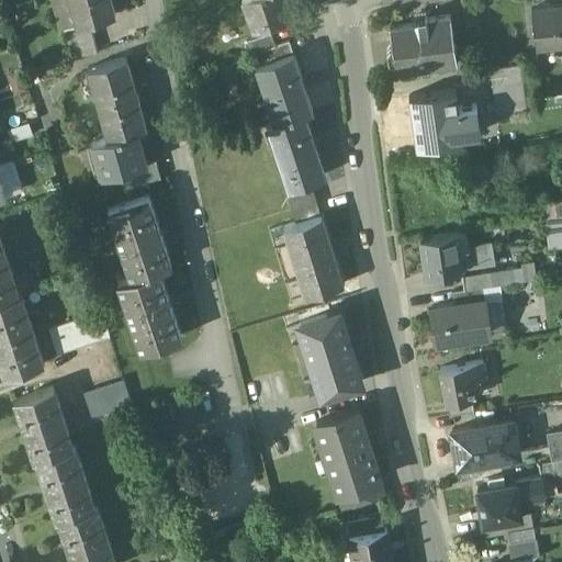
[(69,0),(55,0),(64,29),(65,29),(77,25),(69,0)]
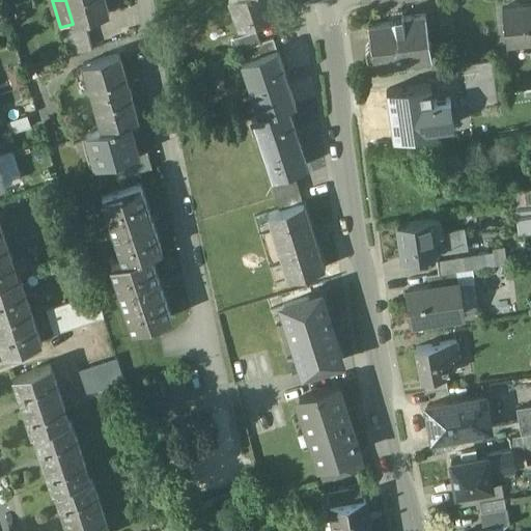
[(105,0),(65,0),(73,24),(85,20),(109,14),(105,0)]
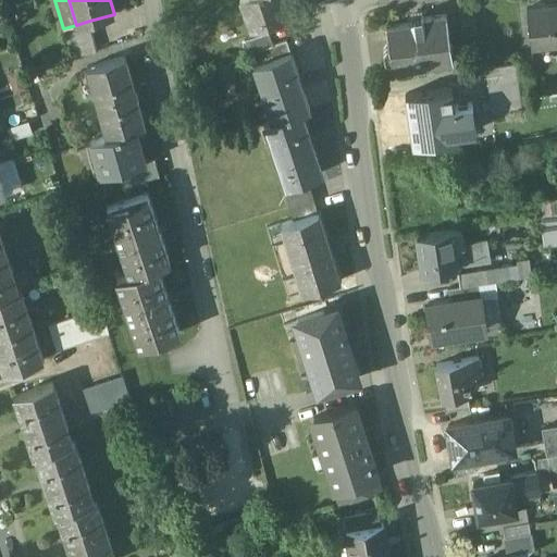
[(288,16),(282,0),(239,0),(249,28),(288,16)]
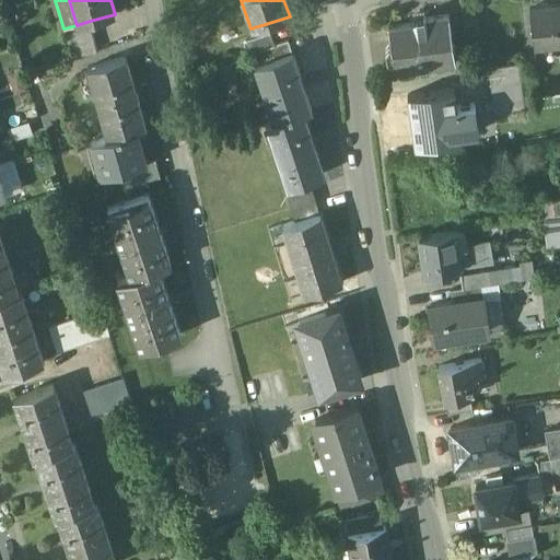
[(559,8),(552,9),(552,7),(529,9),(535,51),(559,48),(559,8)]
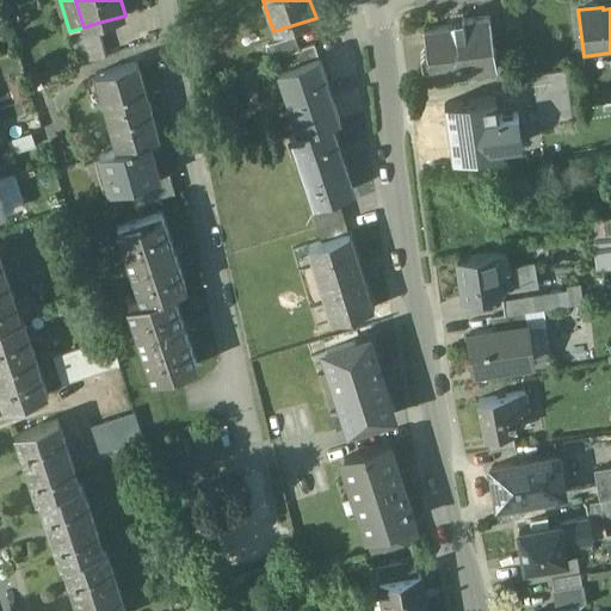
[(489,16),(466,19),(464,17),(454,18),(450,24),(451,25),(424,29),(426,49),(432,53),(434,74),(495,66),(497,66),(494,49),(489,16)]
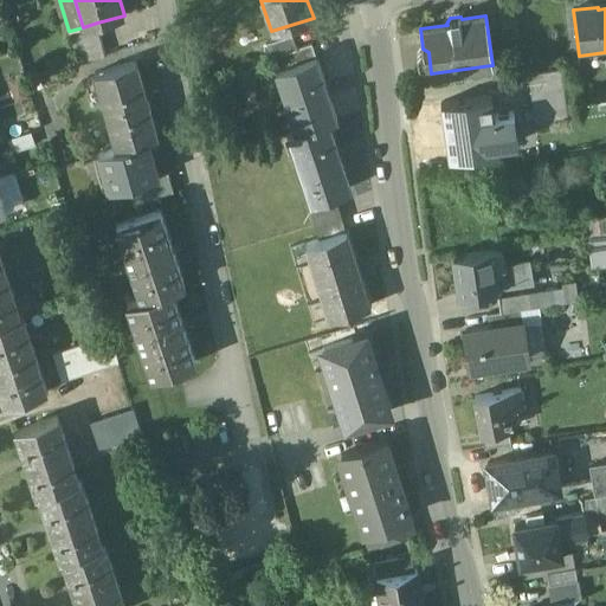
[(83,27),(70,31),(78,59),(79,59),(81,63),(107,55),(97,23),(83,27)]
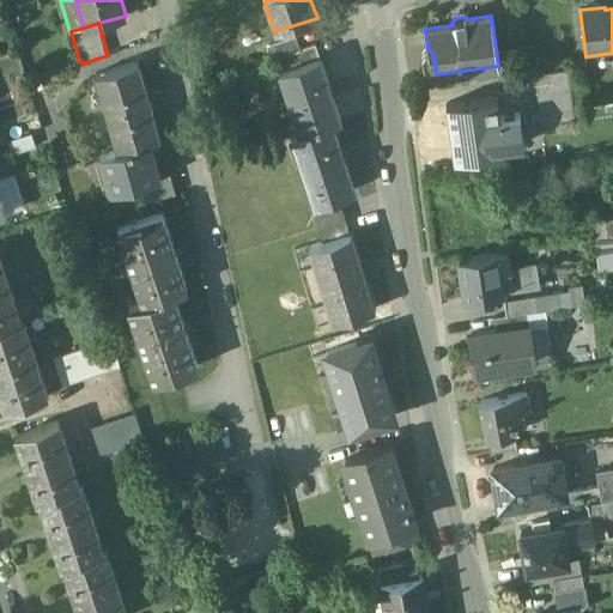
[(296,35),(271,43),(275,56),(289,53),(301,48),(296,35)]
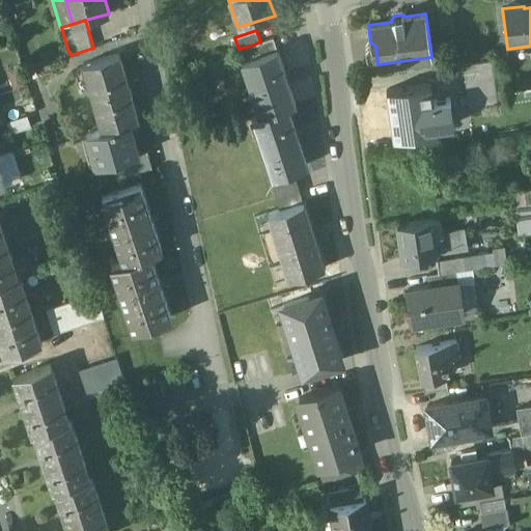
[(260,42),(250,46),(254,57),(277,50),(274,37),(260,42)]
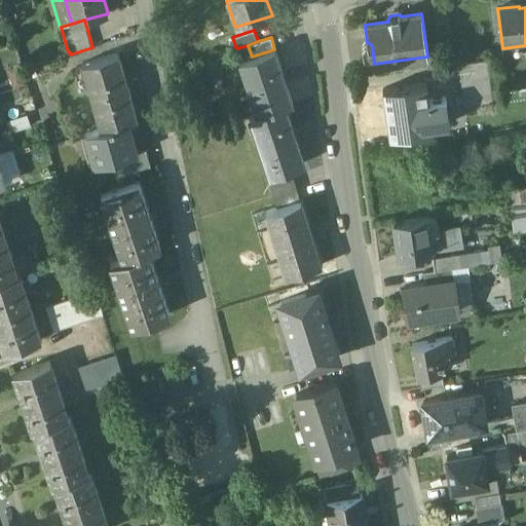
[(439,41),(425,42),(427,57),(426,57),(427,70),(442,68),(439,41)]
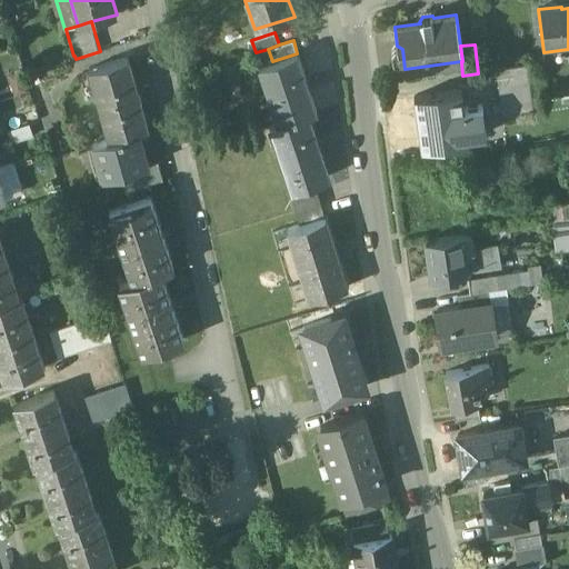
[(272,61),(259,66),(278,123),(309,115),(316,111),(297,53),(272,61)]
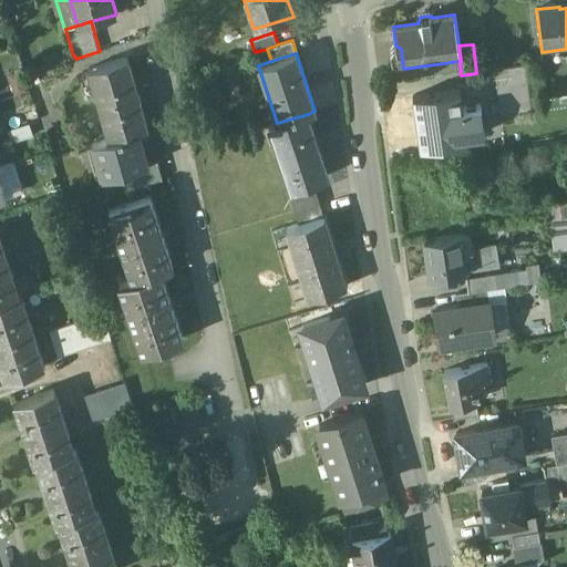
[(127,59),(89,69),(109,138),(137,131),(147,129),(127,59)]
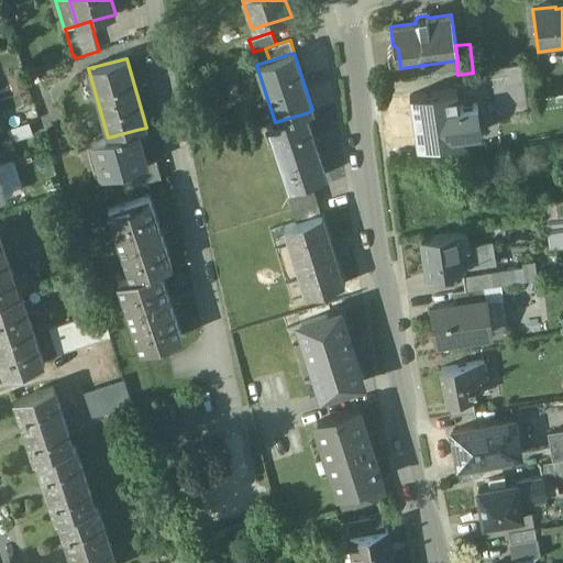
[(520,66),(492,70),(498,114),(527,111),(520,66)]
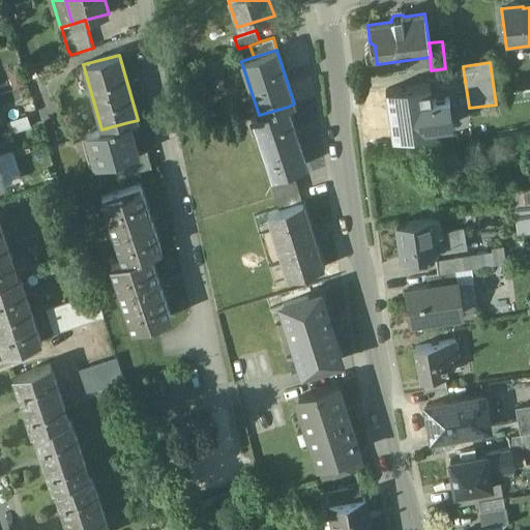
[(388,90),(394,138),(437,133),(436,125),(451,123),(448,97),(432,99),(430,84),(388,90)]
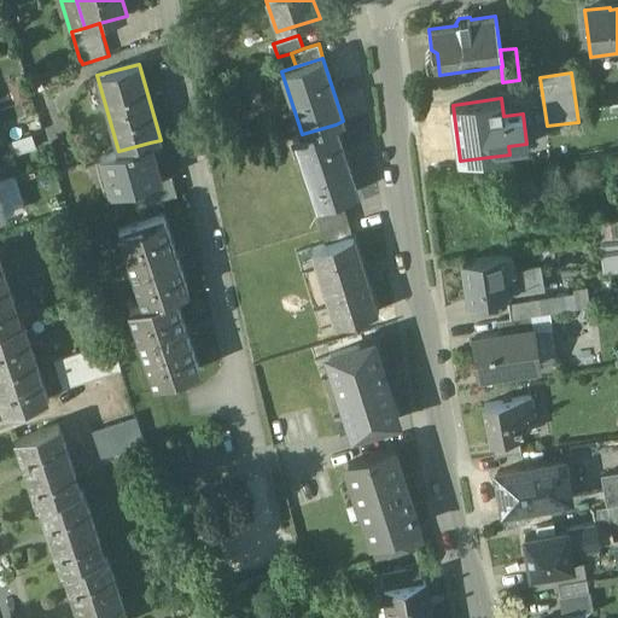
[(357,194),(336,124),(302,134),(293,138),(316,208),(357,194)]
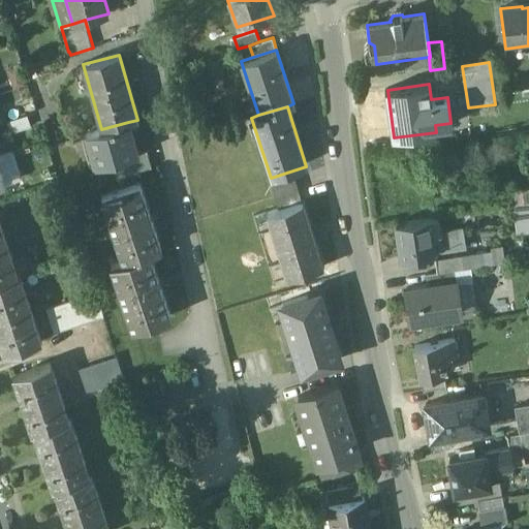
[(101,129),(86,134),(94,165),(119,159),(136,154),(136,152),(128,122),(101,129)]
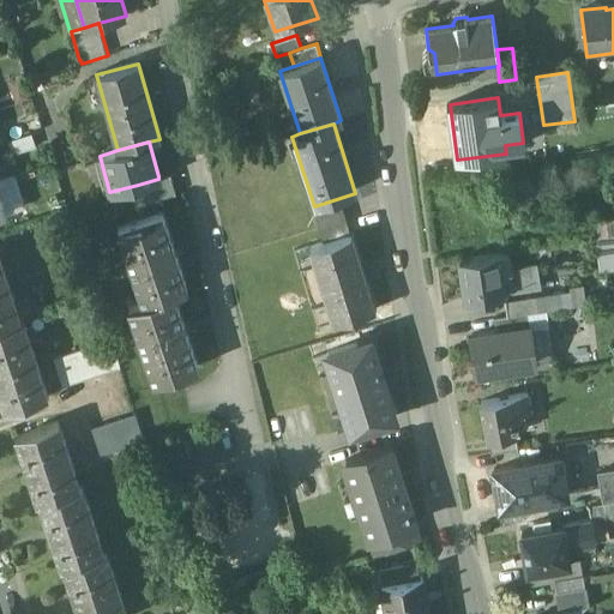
[(158,179),(138,185),(144,204),(175,193),(168,173),(158,176),(158,179)]
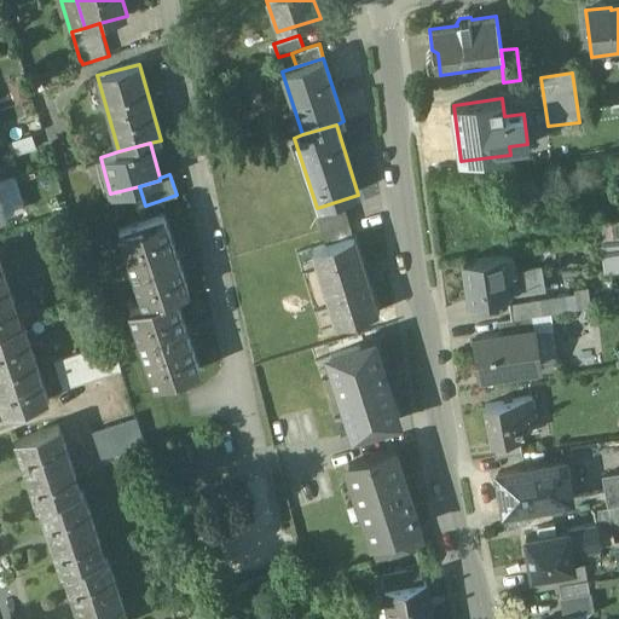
[(346,208),(318,217),(323,231),(351,221),(346,208)]
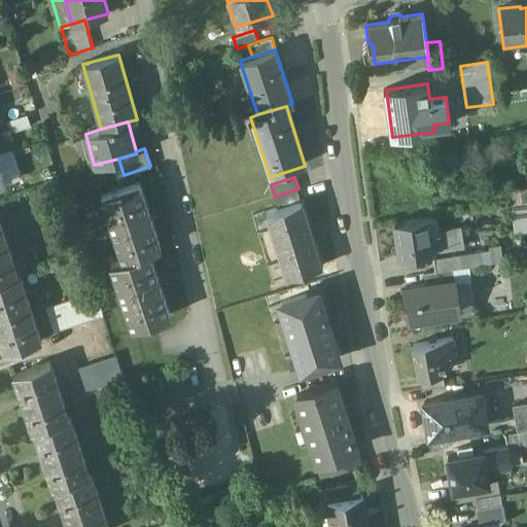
[(160,248),(138,183),(101,196),(123,260),(148,252),(160,248)]
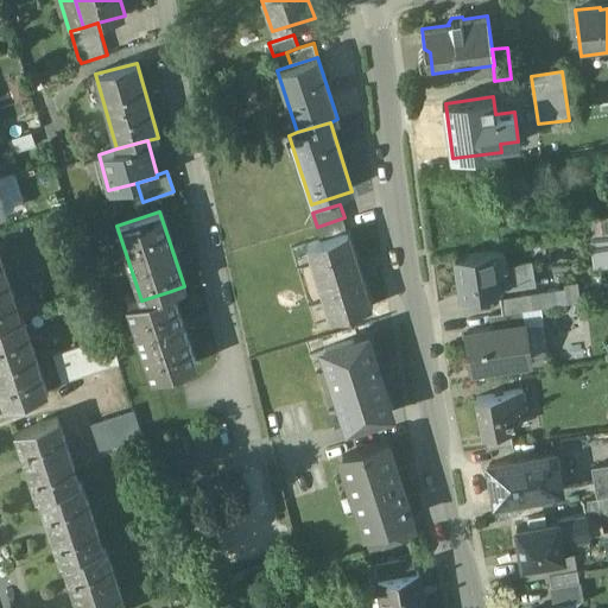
[(607,215),(589,216),(593,265),(607,263),(607,215)]
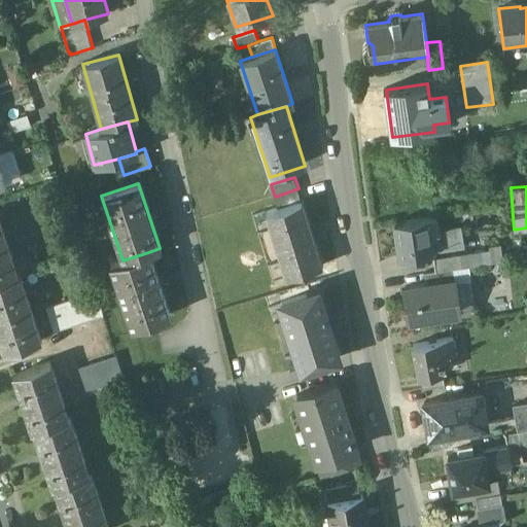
[(299,188),(275,197),(279,208),(303,201),(299,188)]
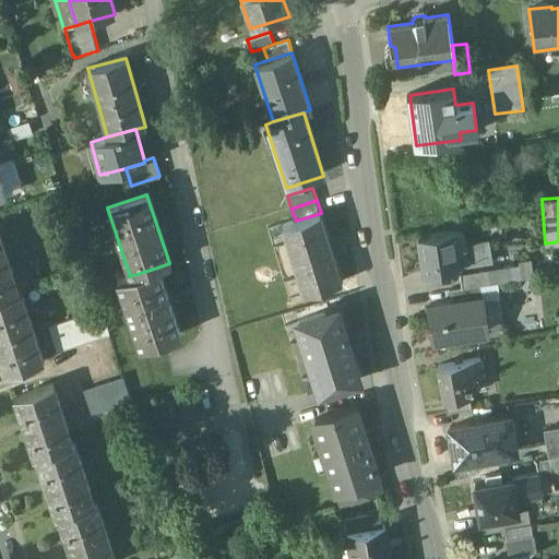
[(296,221),(283,225),(305,294),(343,282),(321,213),(296,221)]
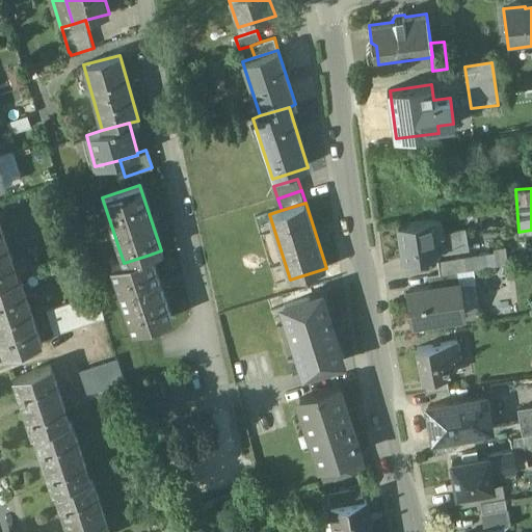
[(441,218),(399,224),(403,259),(437,254),(435,235),(443,234),(442,232),(441,218)]
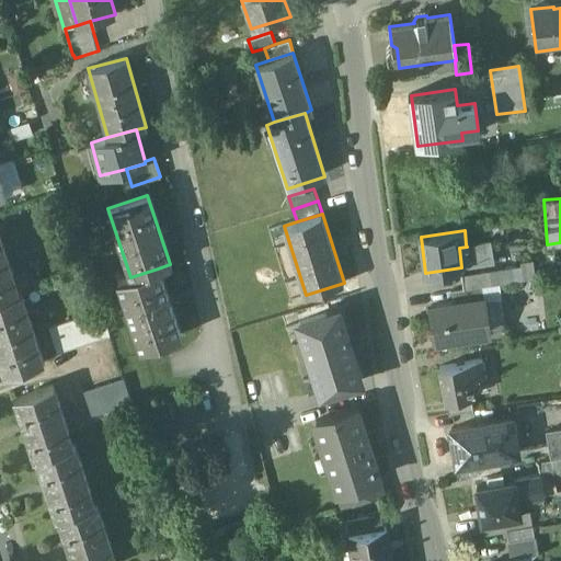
[(0,298),(20,293),(0,237),(0,298)]
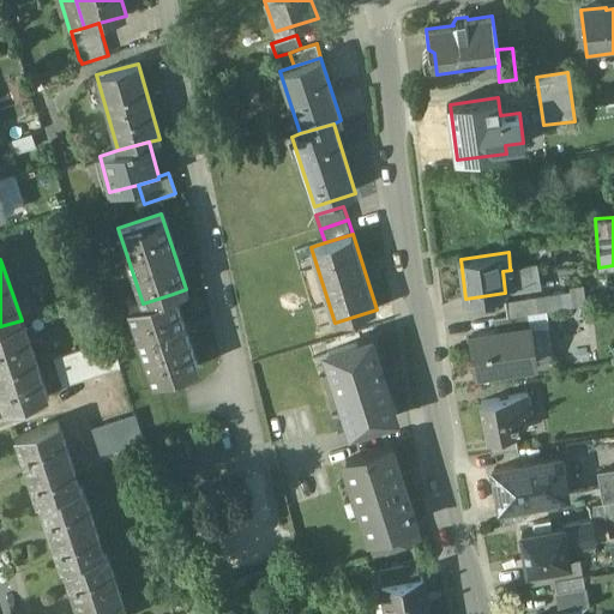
[(537,264),(510,268),(511,270),(503,271),(505,293),(541,288),(537,264)]
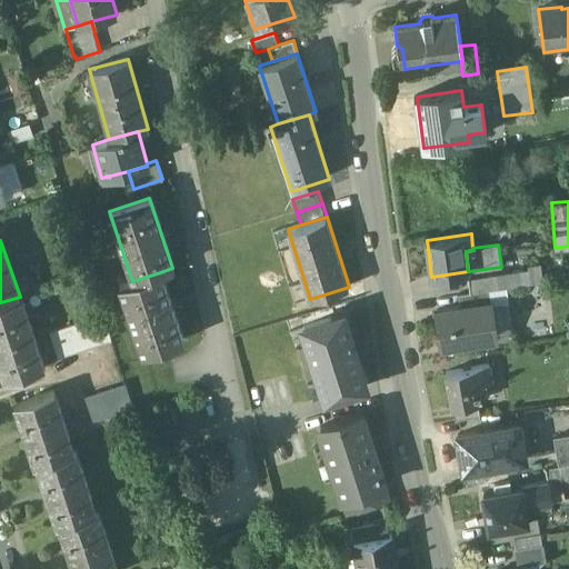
[(529,270),(468,279),(470,292),(488,290),(542,282),(540,266),(528,267),(529,270)]
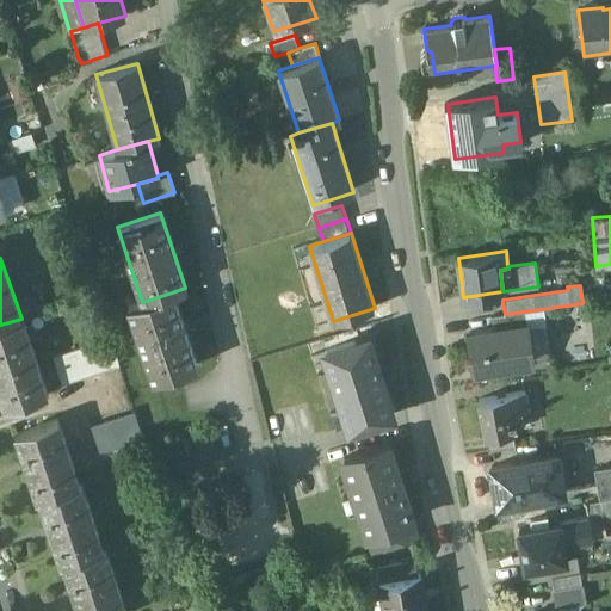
[(142,302),(129,307),(154,381),(196,366),(172,292),(142,302)]
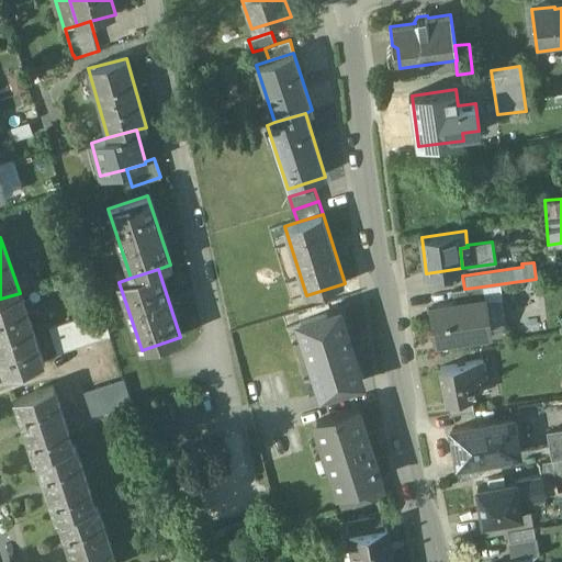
[(464,289),(452,291),(454,305),(484,301),(482,287),(464,289)]
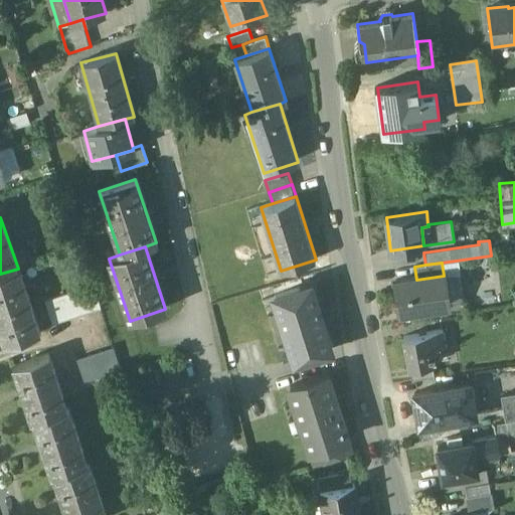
[(18,269),(0,274),(0,328),(5,344),(40,331),(19,269),(18,269)]
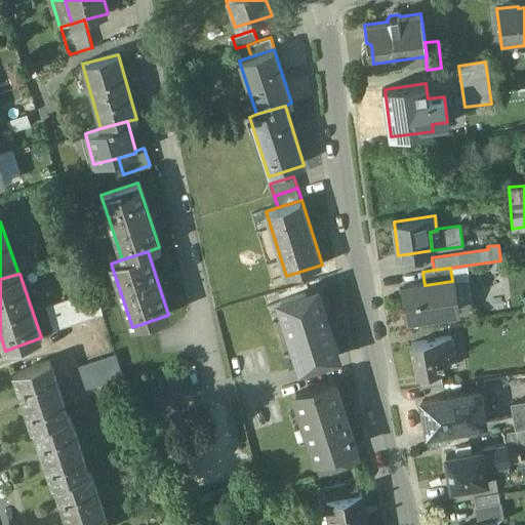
[(425,285),(403,288),(407,319),(456,312),(452,281),(425,285)]
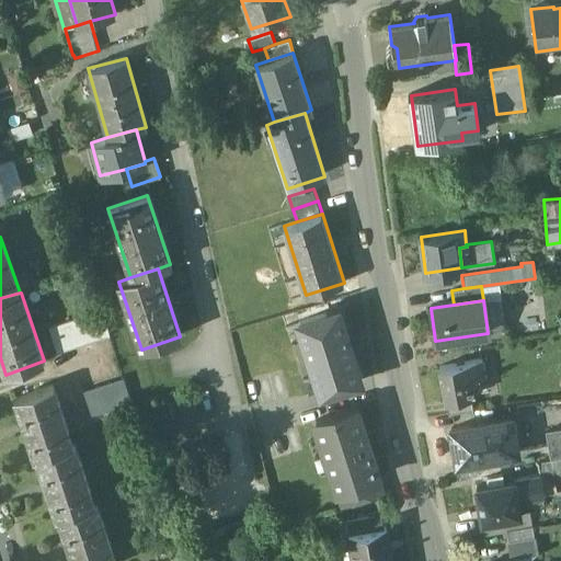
[(101,310),(50,328),(58,353),(110,336),(101,310)]
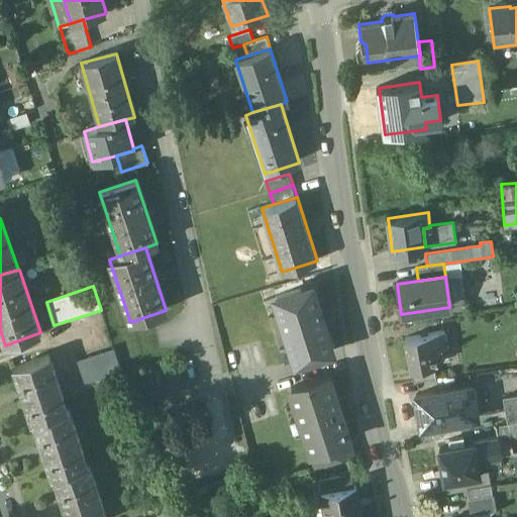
[(332,350),(313,288),(278,298),(298,362),(332,350)]
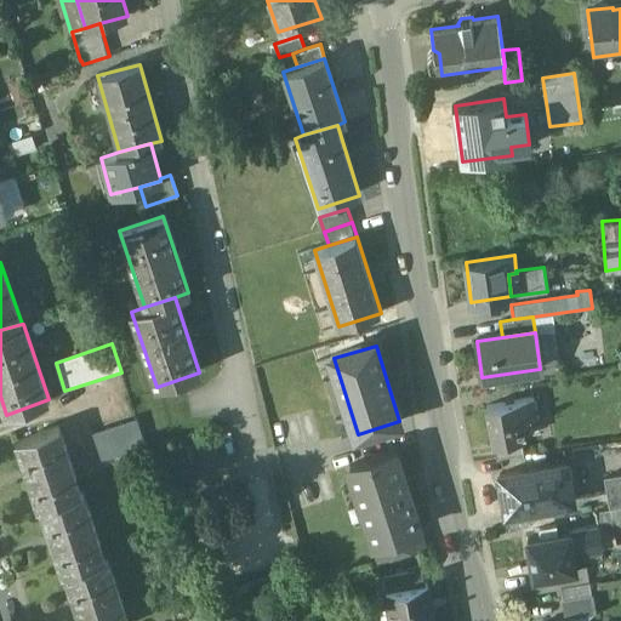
[(535,399),(489,406),(495,445),(522,442),(519,427),(539,425),(535,399)]
